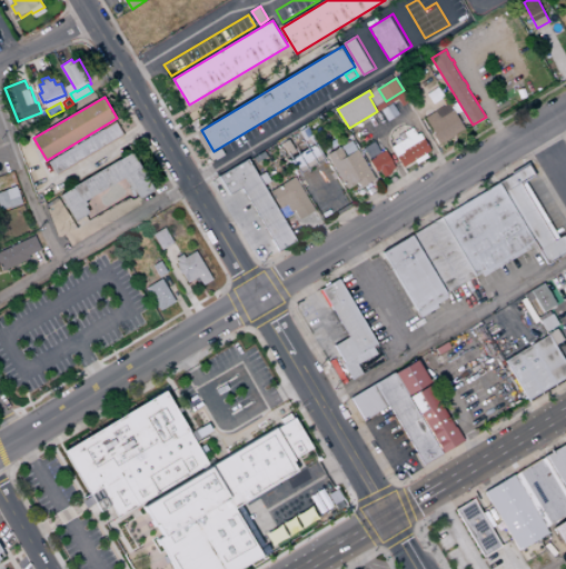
[(426,117),(436,110),(440,118),(454,110),(465,128),(439,145),(434,135),(436,133),(426,117)]
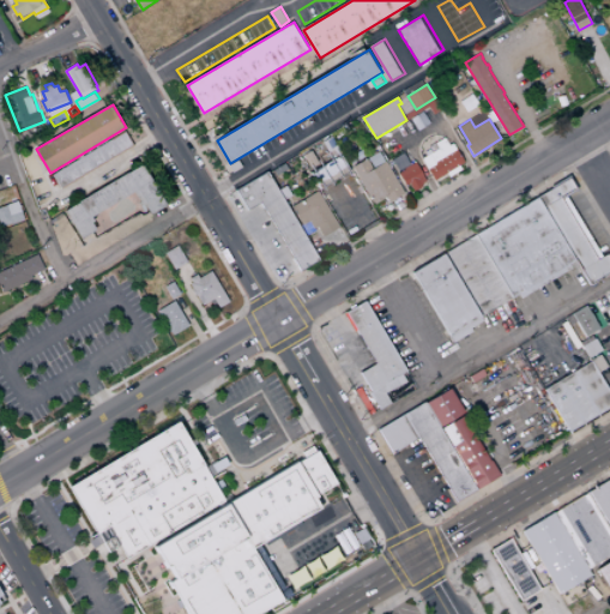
[(54,174),(127,131),(134,145),(62,188),(54,174)]
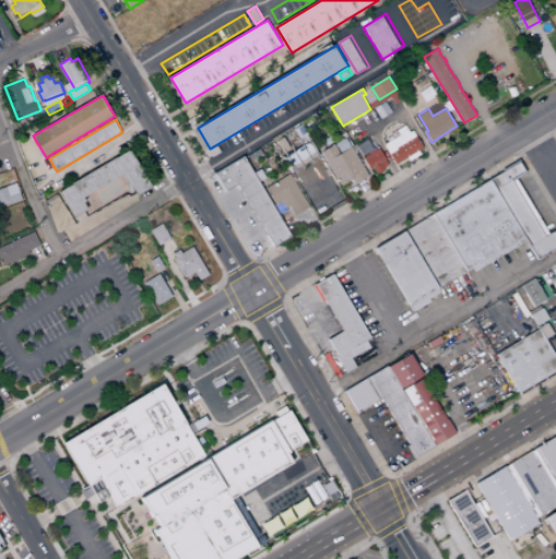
[(387,144),(402,135),(399,130),(407,125),(411,132),(414,130),(425,147),(421,150),(423,154),(411,161),(410,157),(399,164),(387,144)]
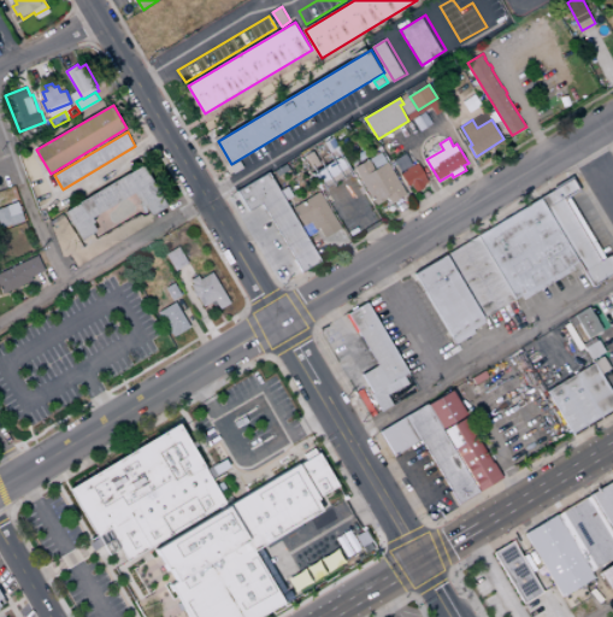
[(313,174),(343,156),(353,172),(323,191),(313,174)]
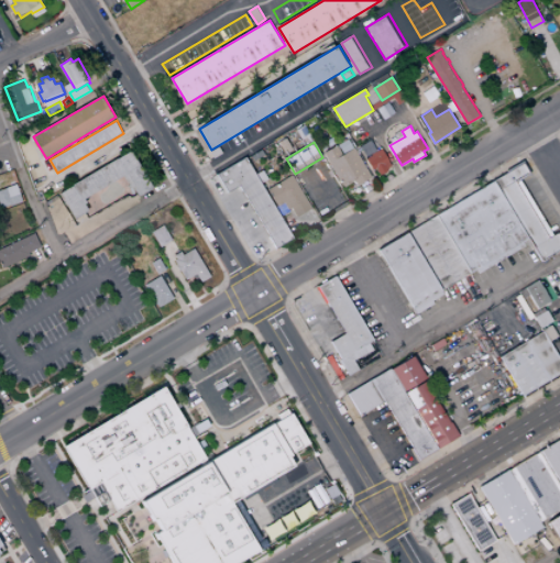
[(325,153),(338,145),(343,154),(355,147),(373,177),(359,185),(357,180),(346,187),(325,153)]
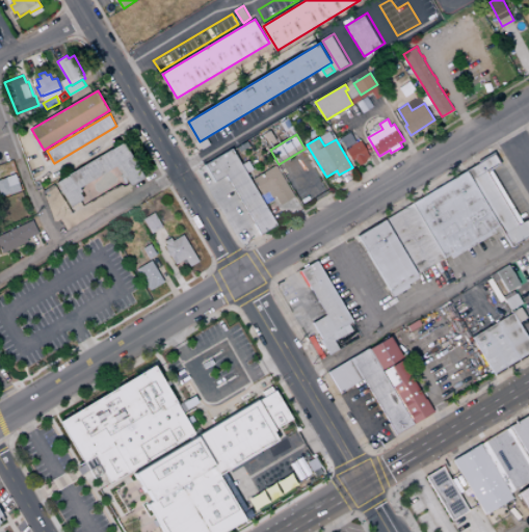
[(208,138),(212,144),(204,150),(200,143),(208,138)]
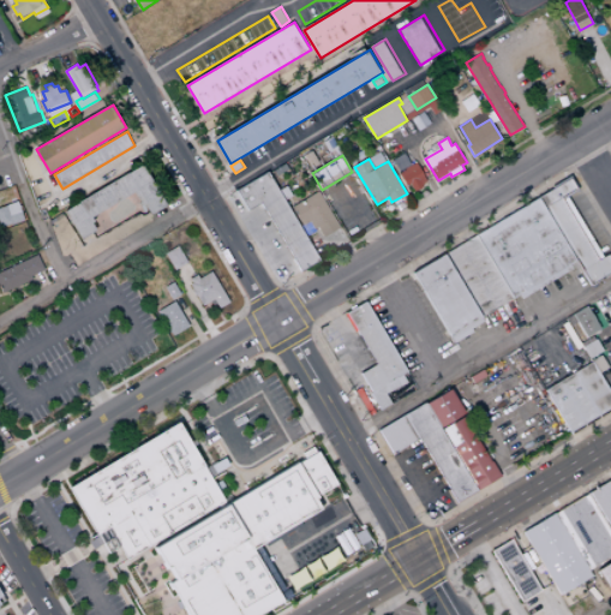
[(401,173),(407,169),(406,168),(418,162),(429,181),(424,184),(425,186),(417,191),(415,189),(414,189),(412,184),(408,186),(401,173)]
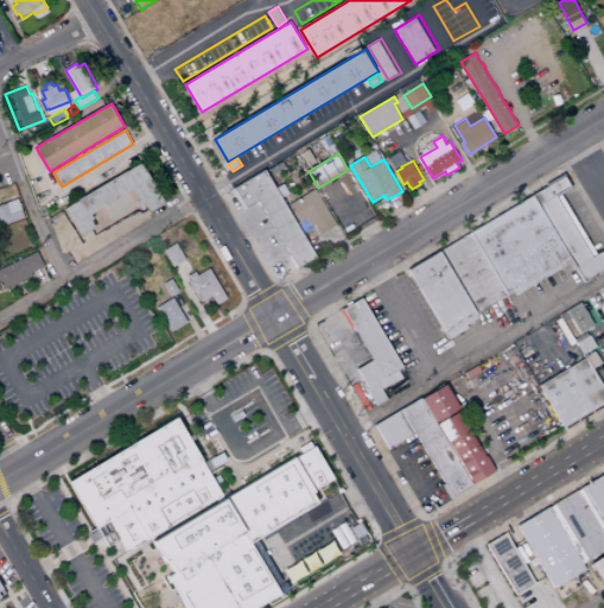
[(82,236),(65,208),(142,163),(167,203),(152,213),(150,209),(147,204),(145,206),(135,190),(93,215),(95,220),(94,221),(97,227),(94,229),(82,236)]
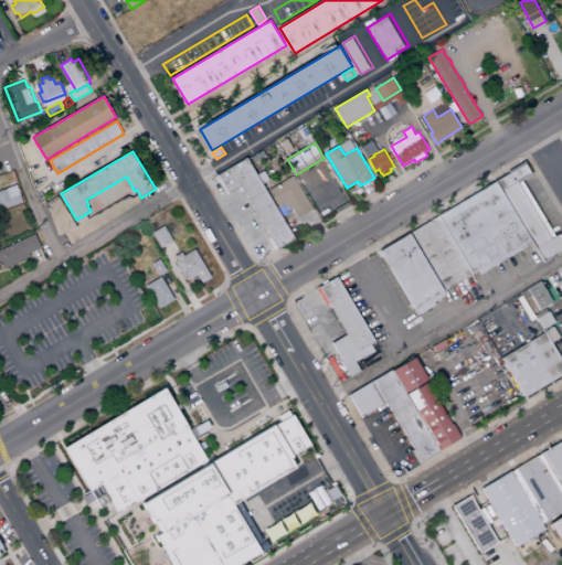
[(220,174),(248,158),(268,191),(278,209),(297,240),(279,249),(242,187),(231,193),(220,174)]
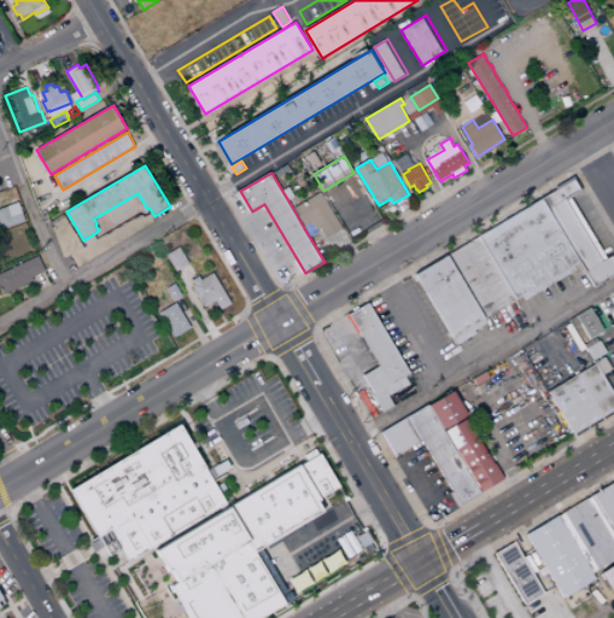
[(613,274),(594,286),(585,274),(542,199),(557,190),(556,187),(576,176),(584,191),(572,198),(608,257),(610,256),(613,261),(613,274)]
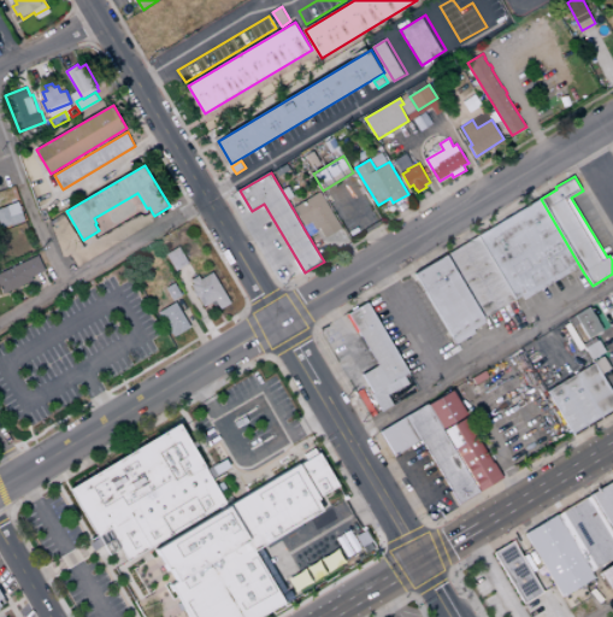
[(293,209),(322,192),(343,228),(326,238),(320,228),(317,230),(312,223),(304,228),(293,209)]
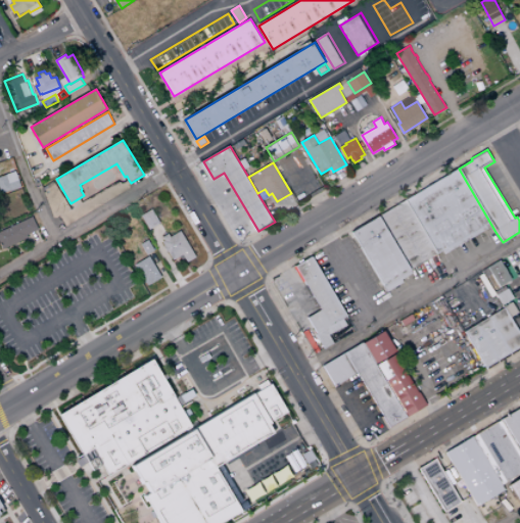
[(459,169),(406,199),(438,254),(443,250),(445,254),(484,231),(487,236),(495,232),(459,169)]
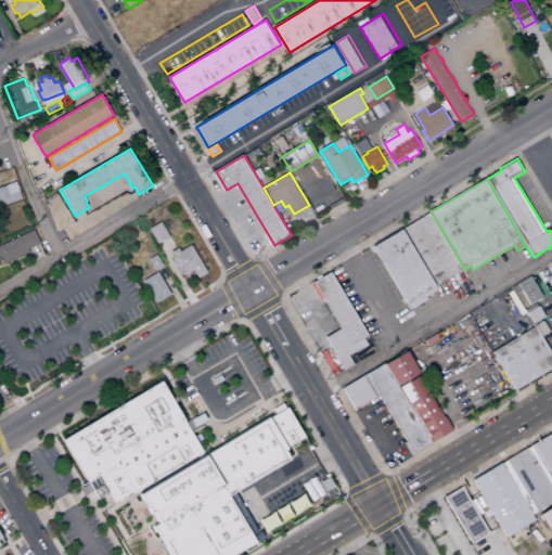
[(0,198),(0,186),(17,181),(24,199),(12,204),(11,202),(2,205),(0,198)]
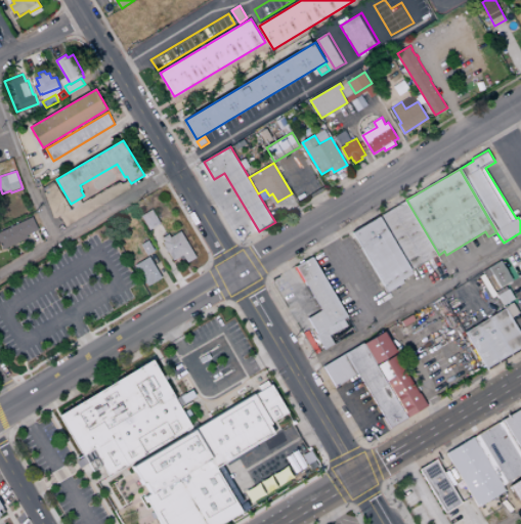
[(60,216),(72,209),(74,208),(71,204),(81,198),(83,203),(119,181),(123,183),(129,180),(131,183),(130,188),(68,226),(60,216)]
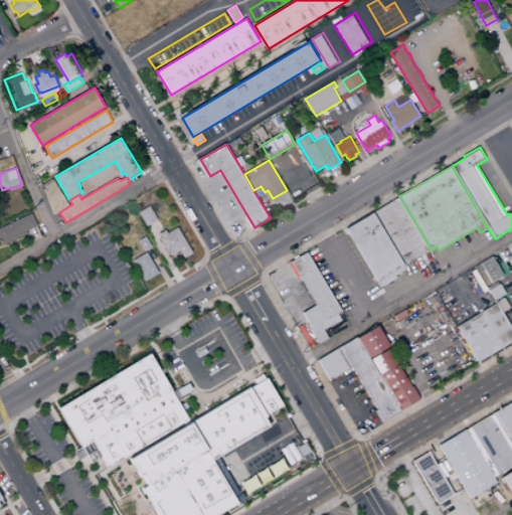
[(53,178),(70,205),(59,212),(54,215),(42,185),(53,178)]
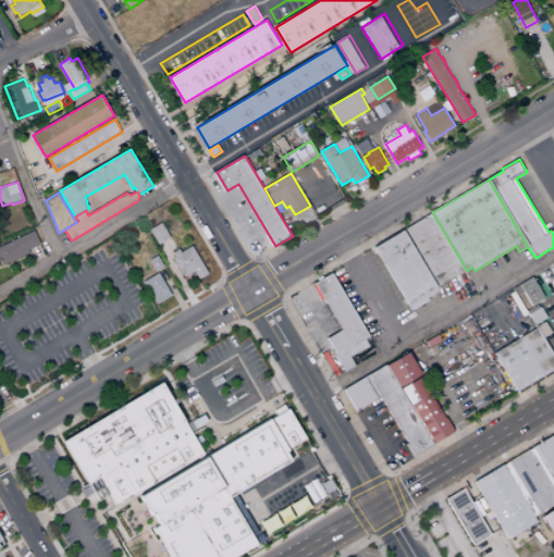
[(432,212),(405,229),(439,287),(467,271),(432,212)]
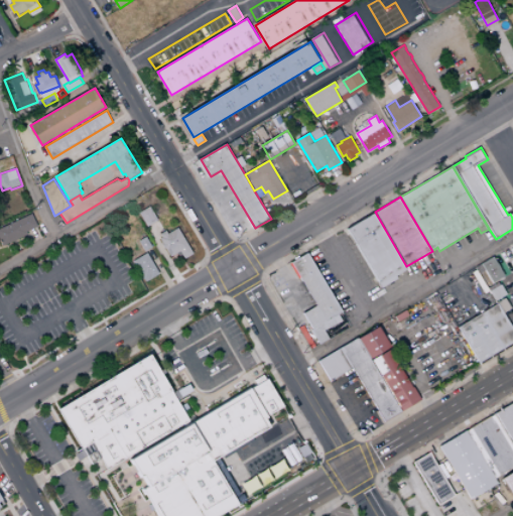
[(140,213),(151,206),(159,220),(154,223),(148,227),(140,213)]
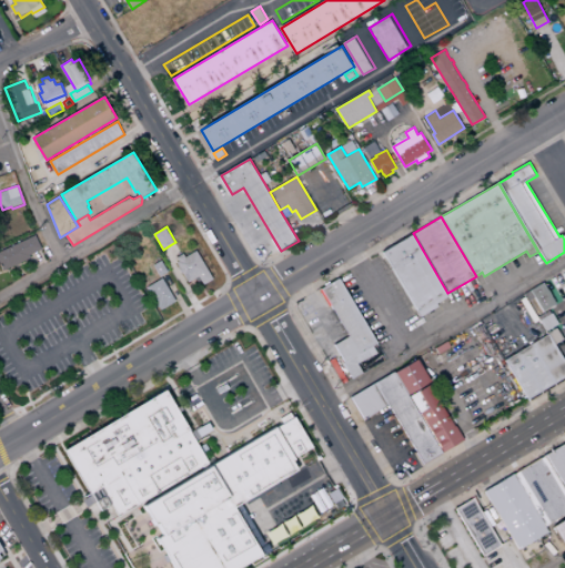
[(413,233),(381,252),(420,317),(439,306),(437,303),(450,296),(447,293),(413,233)]
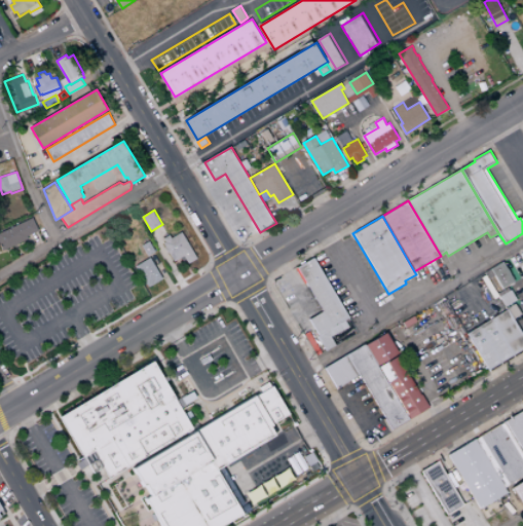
[(0,245),(1,245),(3,251),(29,239),(28,236),(33,234),(39,231),(33,218),(0,233),(0,245)]
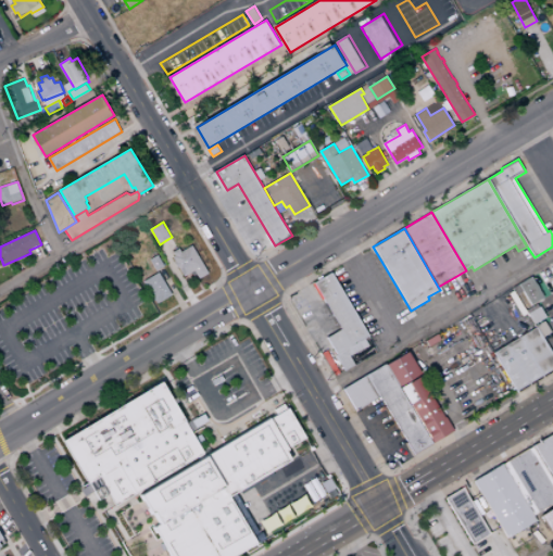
[(174,256),(175,255),(174,252),(180,248),(183,251),(193,244),(210,274),(200,279),(196,270),(185,277),(179,266),(178,267),(175,263),(176,262),(174,256)]
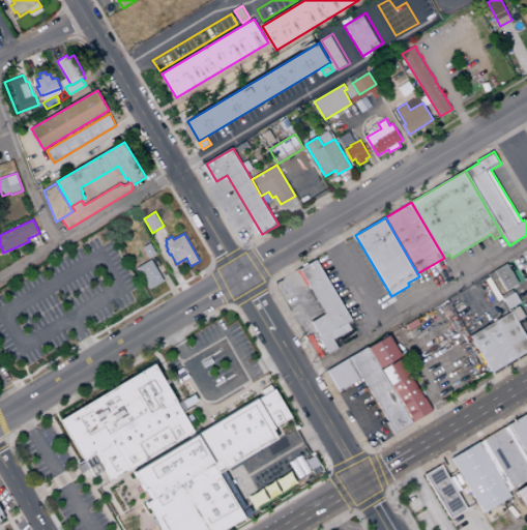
[(144,247),(151,242),(157,254),(154,256),(150,258),(144,247)]
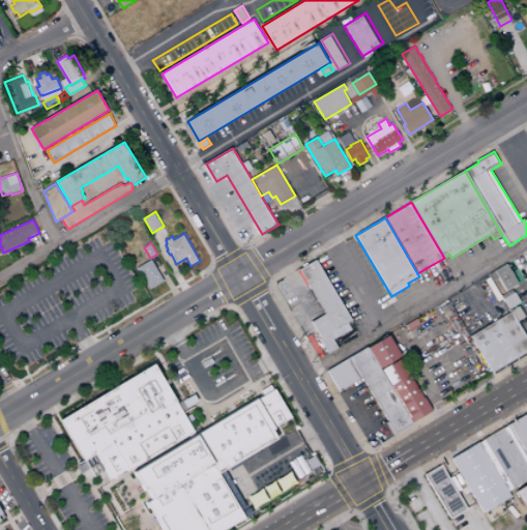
[(138,268),(152,259),(166,282),(151,290),(138,268)]
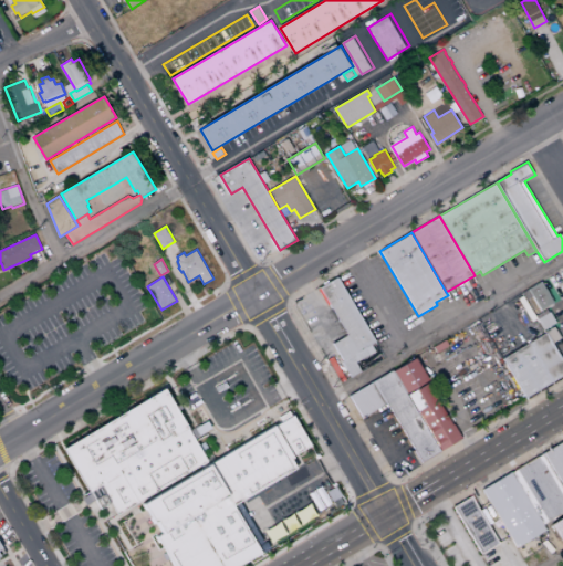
[(319,289),(337,278),(376,342),(343,362),(333,343),(348,334),(331,305),(329,306),(319,289)]
